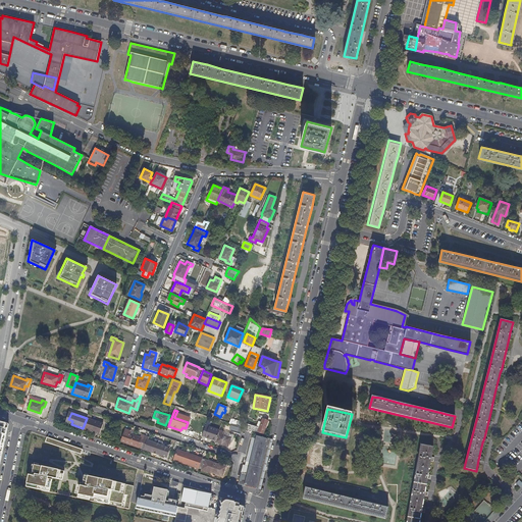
[(100,430),(102,424),(90,419),(92,415),(88,414),(87,418),(83,428),(95,432),(96,429),(100,430)]
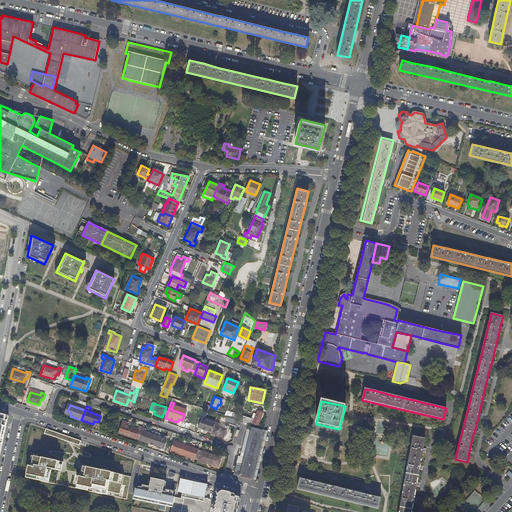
[(255,425),(259,412),(254,410),(251,419),(233,414),(232,418),(237,420),(242,421),(255,425)]
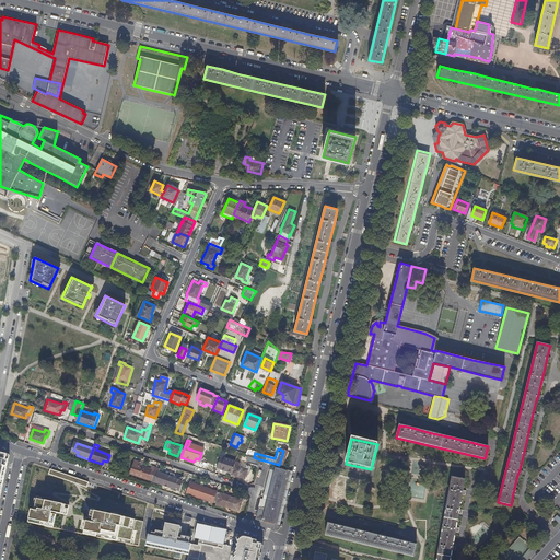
[(0,497),(9,455),(0,451),(0,497)]
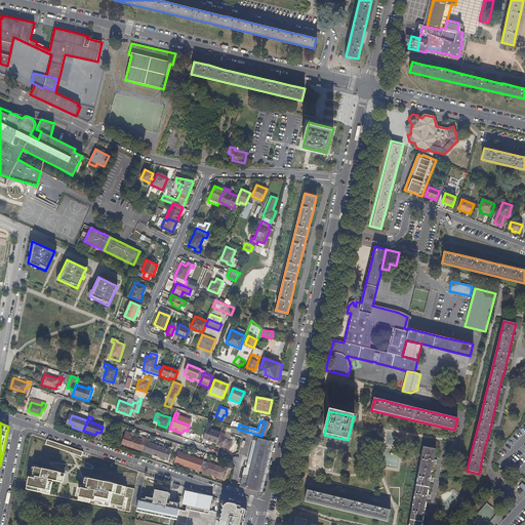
[(231,440),(219,436),(220,433),(206,428),(203,438),(205,439),(205,440),(216,443),(216,445),(230,449),(231,443),(234,443),(235,438),(232,437),(231,440)]
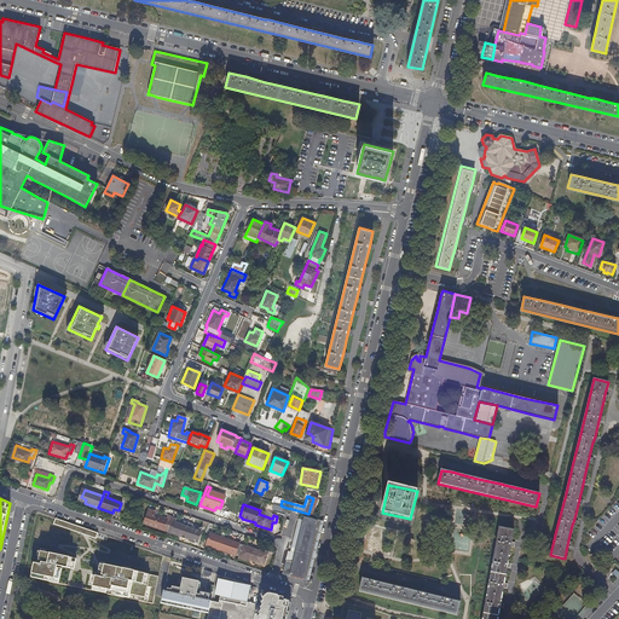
[(285,516),(287,508),(281,505),(278,504),(275,504),(273,509),(275,513),(285,516)]
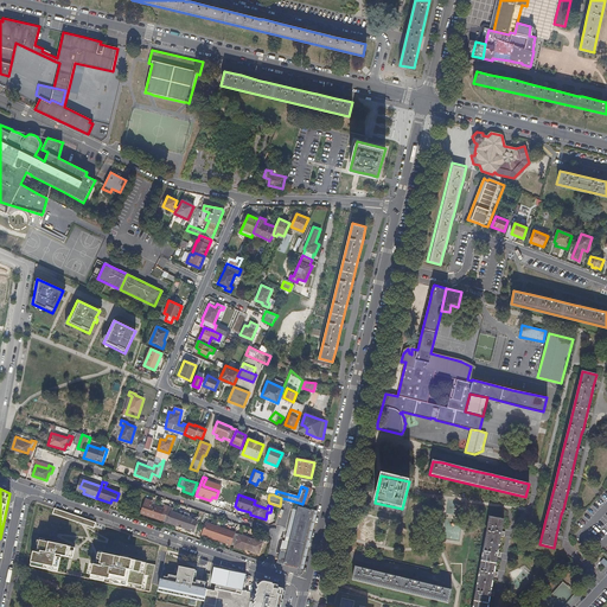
[(164,521),(167,510),(164,509),(152,504),(153,502),(148,499),(146,505),(148,506),(146,515),(164,521)]
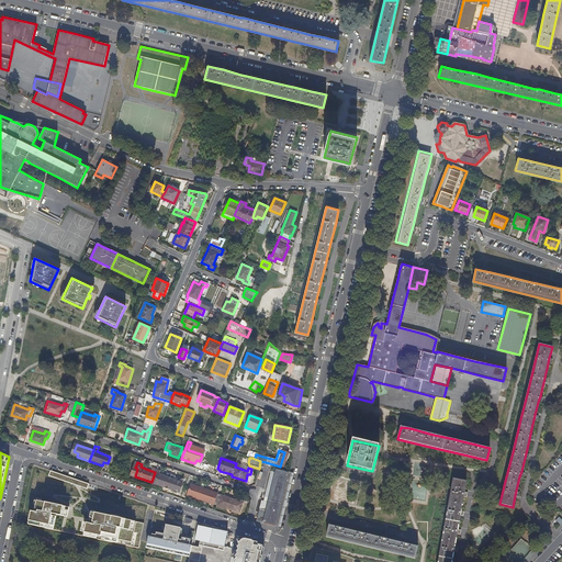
[(179,492),(182,482),(173,479),(175,475),(171,474),(170,478),(166,475),(159,474),(160,471),(156,469),(155,472),(152,482),(179,492)]
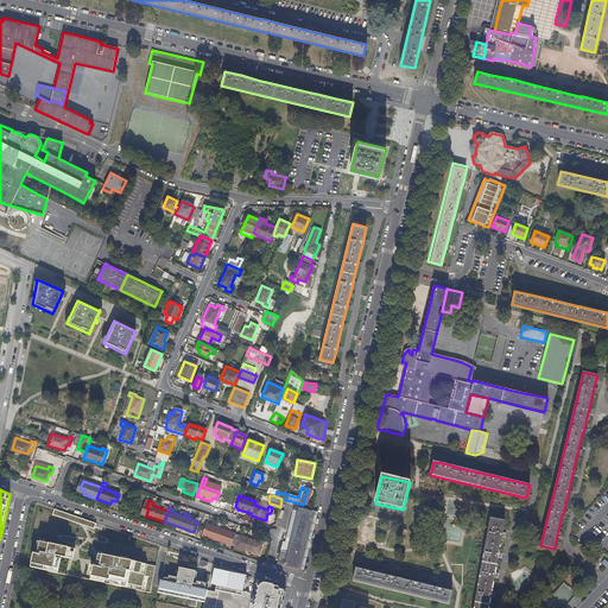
[(299,569),(312,511),(299,508),(298,511),(297,517),(296,520),(295,526),(293,529),(292,534),(292,536),(290,543),(289,549),(282,546),(277,563),(299,569)]
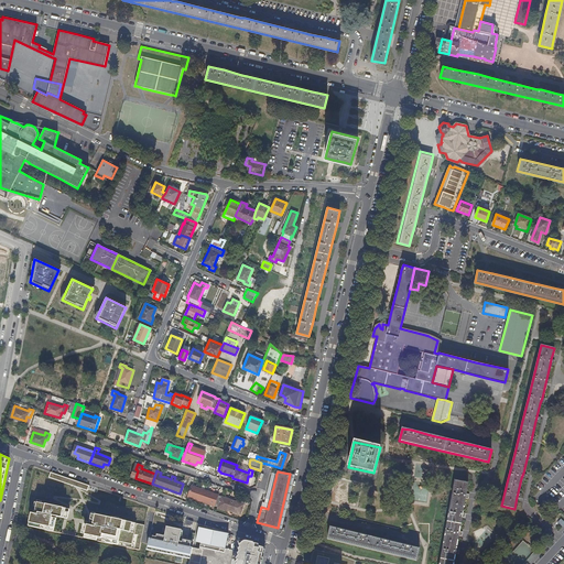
[(89,486),(50,473),(47,478),(87,491),(89,486)]
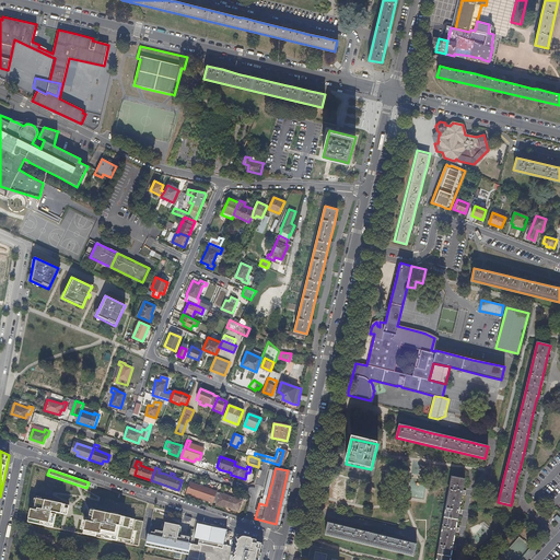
[(278,527),(291,471),(288,470),(276,524),(275,527),(278,527)]
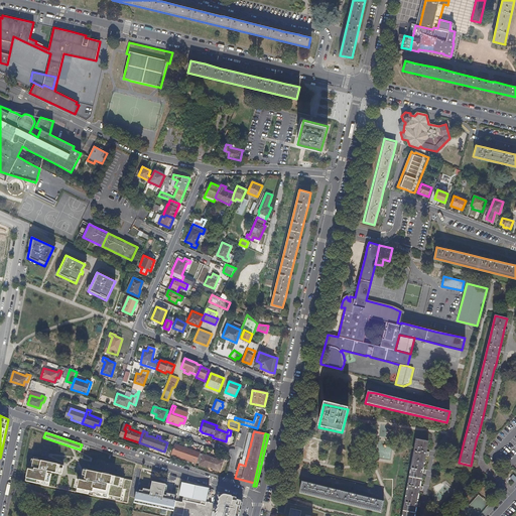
[(422,491),(423,487),(420,486),(422,473),(425,474),(426,470),(423,470),(426,456),(428,457),(429,453),(426,452),(428,442),(416,439),(411,468),(405,500),(402,515),(414,515),(416,507),(419,507),(420,503),(417,503),(419,490),(422,491)]
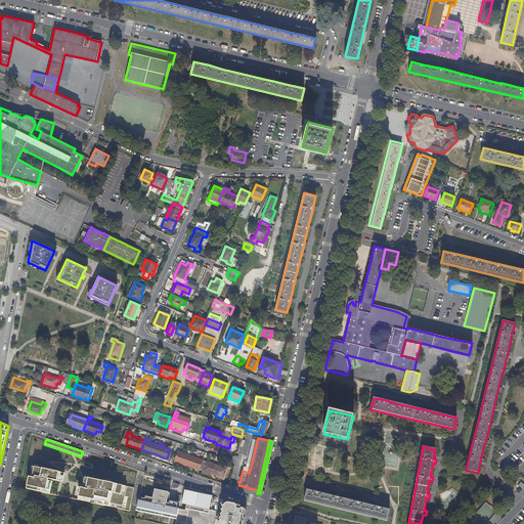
[(203,460),(178,451),(176,457),(188,462),(187,466),(197,469),(200,470),(203,460)]
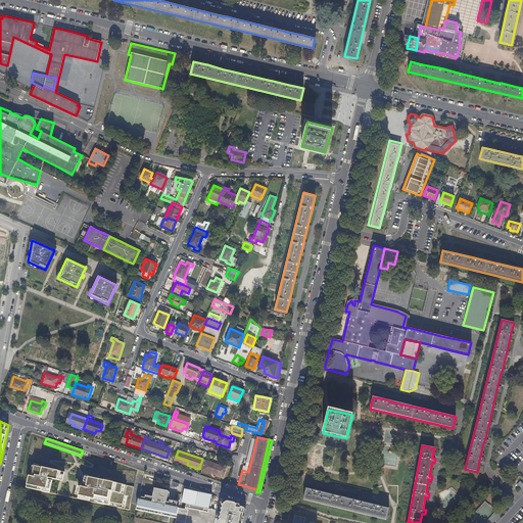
[(217,471),(218,465),(202,459),(199,469),(201,470),(202,470),(211,473),(212,470),(217,471)]
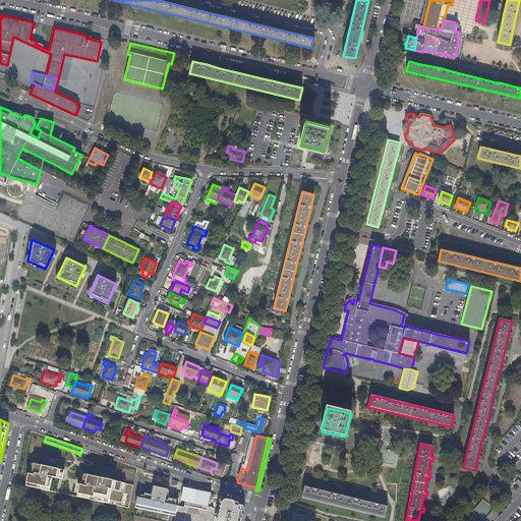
[(63,470),(31,463),(25,486),(50,491),(52,478),(61,479),(63,470)]
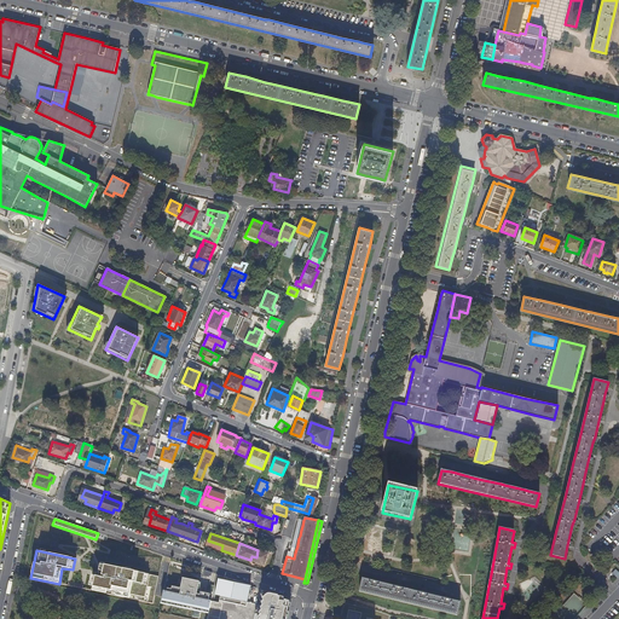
[(262,565),(266,555),(261,554),(262,551),(258,550),(256,557),(252,556),(250,560),(262,565)]
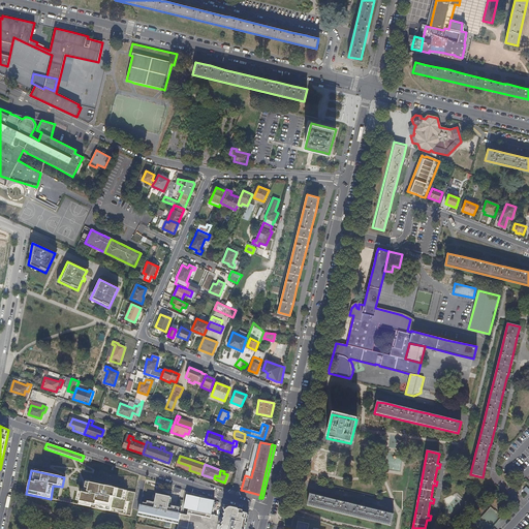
[(135,492),(83,480),(76,503),(130,516),(135,492)]
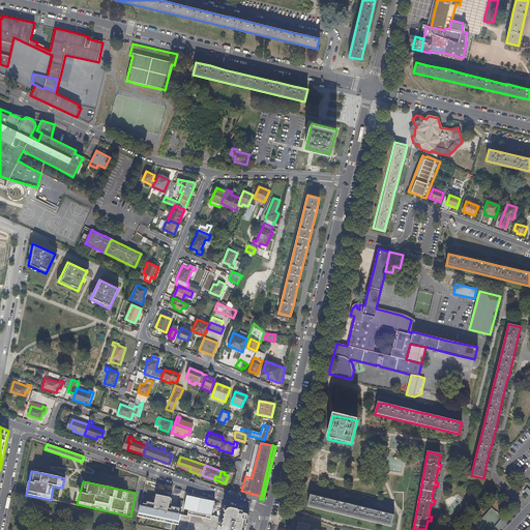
[(361,507),(344,503),(340,502),(324,498),(320,497),(311,495),(307,506),(330,511),(367,521),(390,527),(393,516),(385,513),(381,512),(365,508),(361,507)]
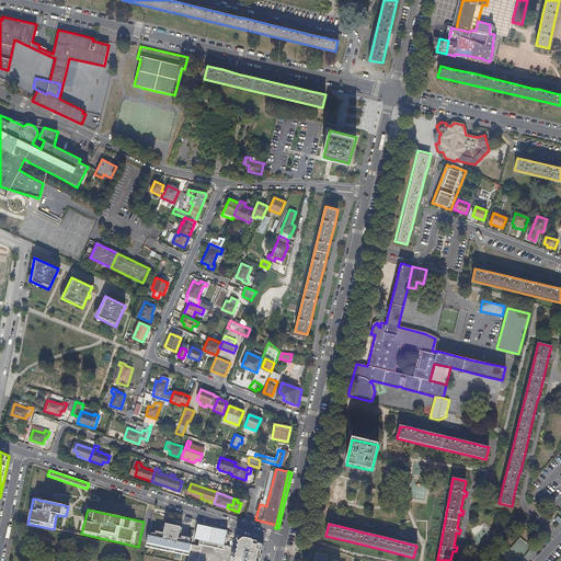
[(235,560),(238,549),(224,547),(227,530),(196,525),(192,545),(176,540),(179,528),(163,525),(161,537),(149,535),(145,548),(189,558),(187,560),(235,560)]
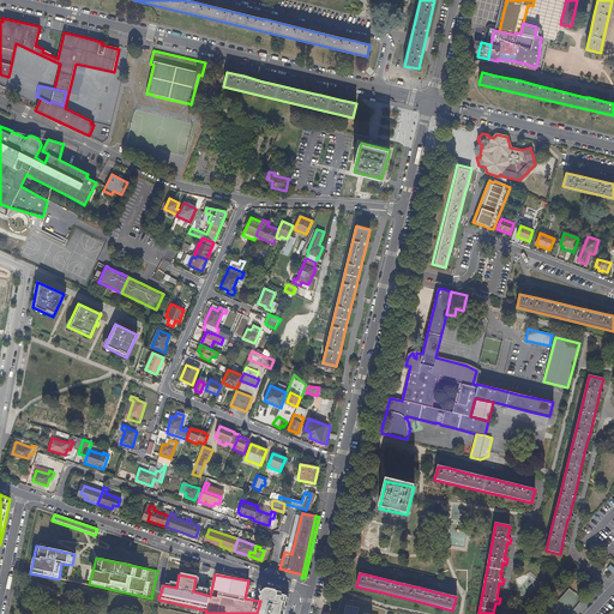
[(282,613),(287,596),(263,591),(260,601),(257,613),(282,613)]
